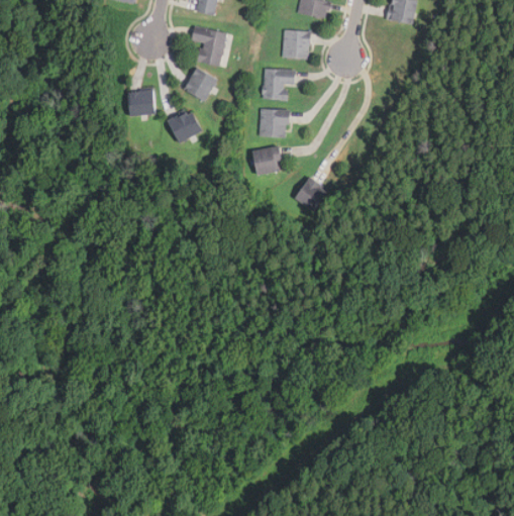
[(197,0),(195,11),(213,15),(216,0),(197,0)]
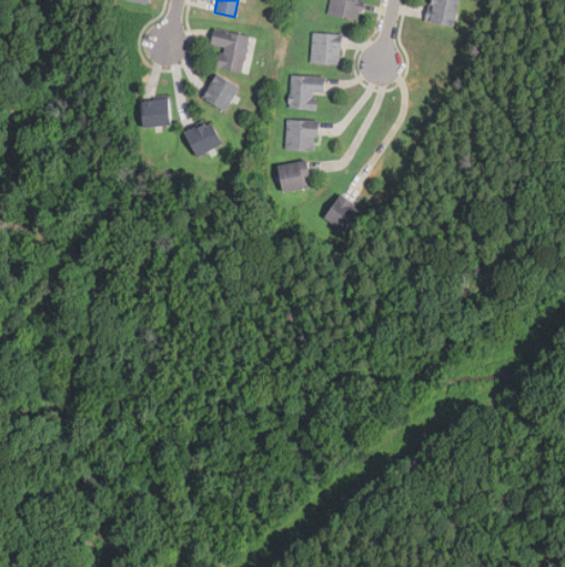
[(356,21),(361,0),(328,0),(325,14),(356,21)]
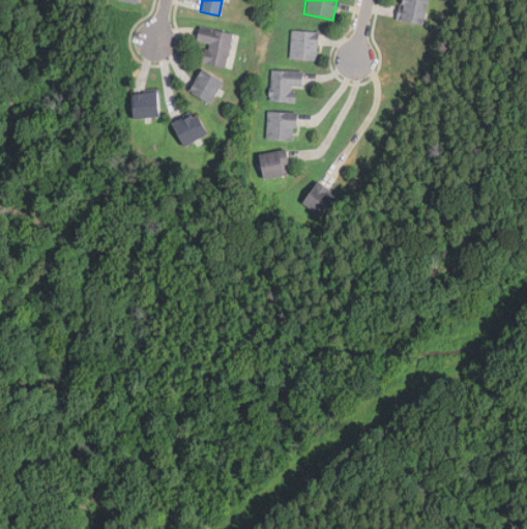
[(398,0),(398,22),(423,23),(423,0),(398,0)]
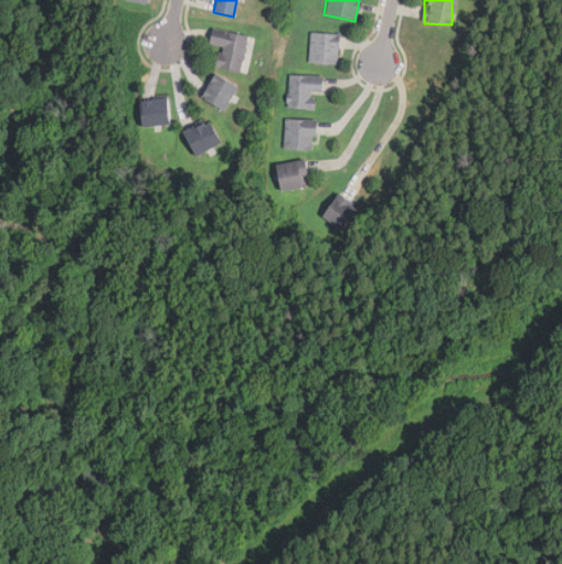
[(247,36),(211,29),(208,45),(219,48),(214,67),(240,73),(247,36)]
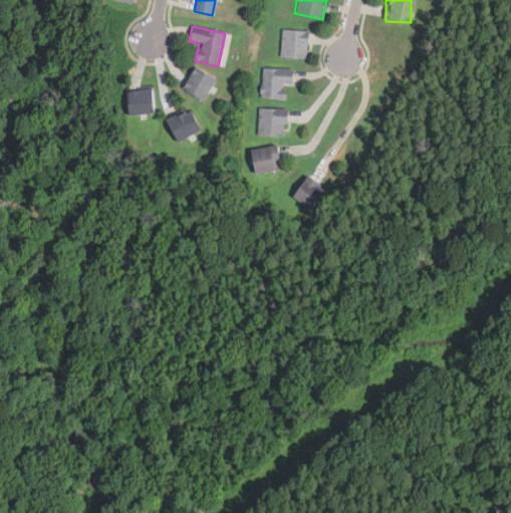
[(279,31),(279,58),(306,58),(306,31),(279,31)]
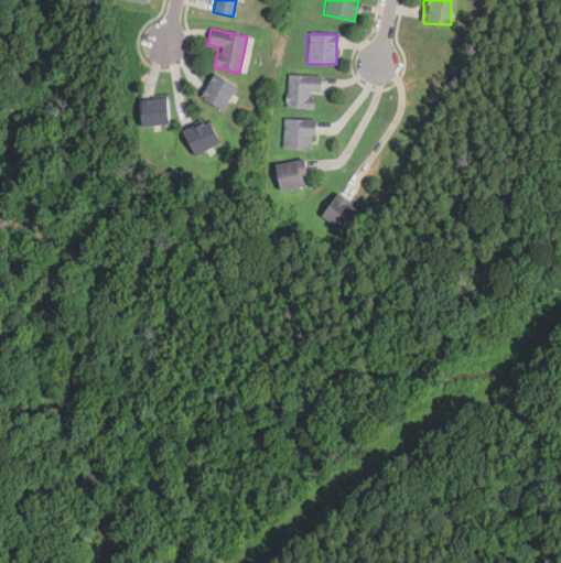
[(236,87),(214,73),(200,97),(222,111),(236,87)]
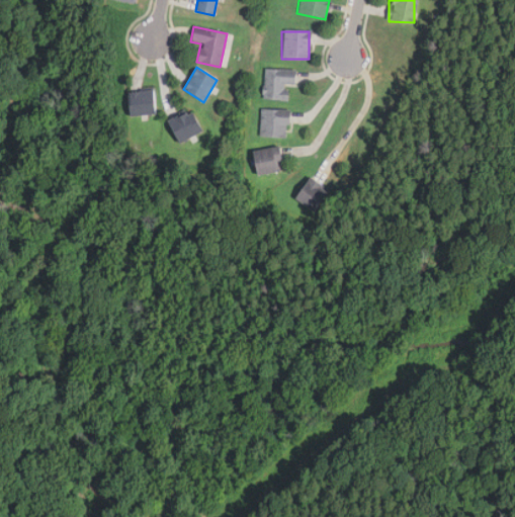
[(293,84),(294,70),(262,69),(262,99),(284,100),(284,84),(293,84)]
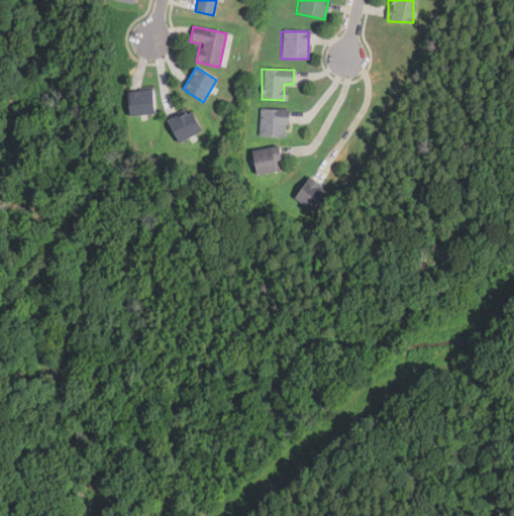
[(127,115),(155,114),(152,91),(126,92),(127,115)]
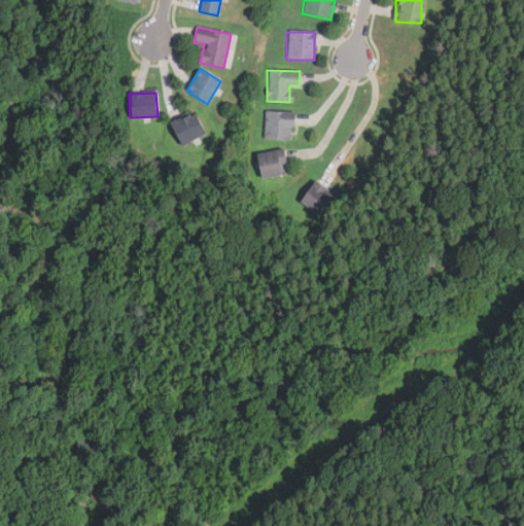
[(170,123),(181,145),(205,134),(195,111),(170,123)]
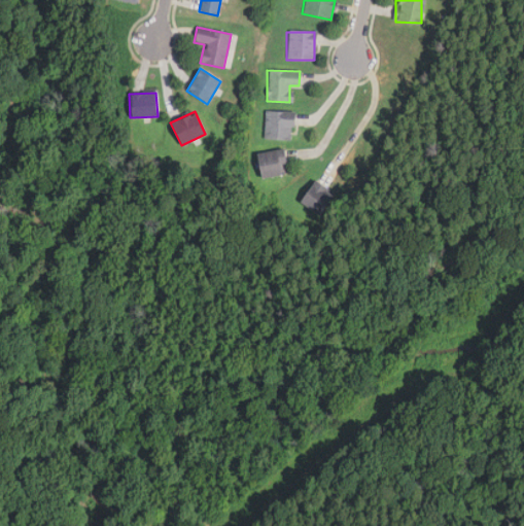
[(291,139),(291,112),(264,112),(264,139),(291,139)]
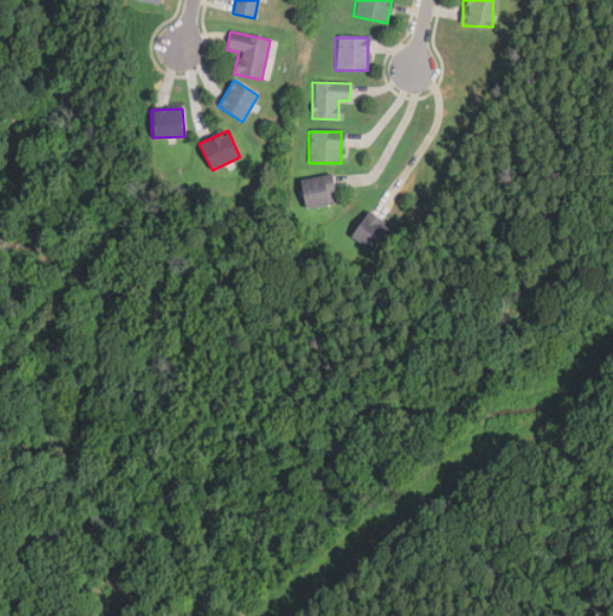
[(334,191),(330,174),(300,181),(306,210),(331,204),(328,192),(334,191)]
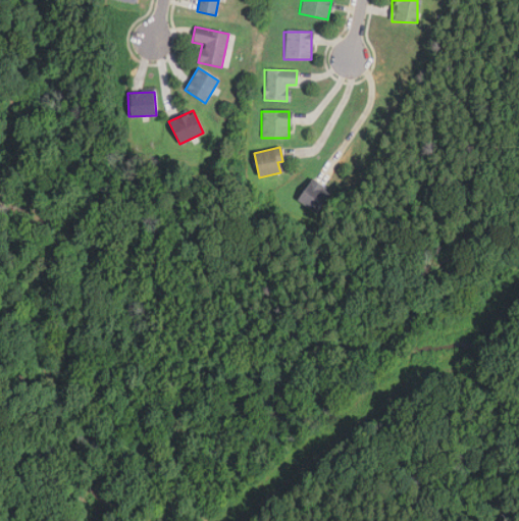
[(330,193),(311,179),(297,201),(315,213),(330,193)]
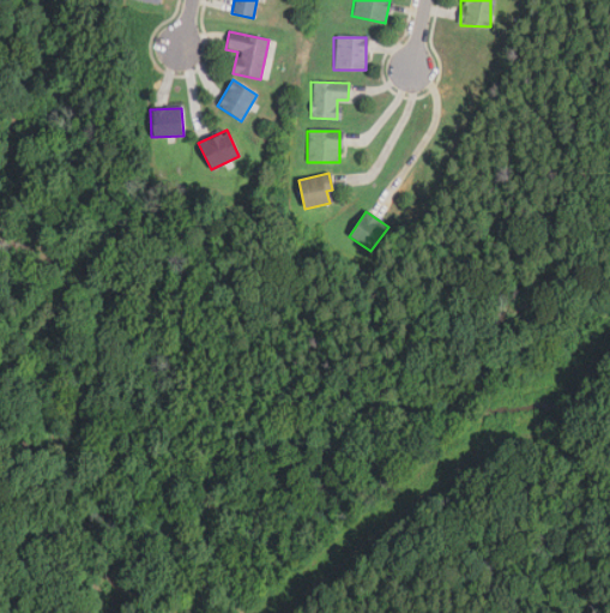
All buildings are outlined.
